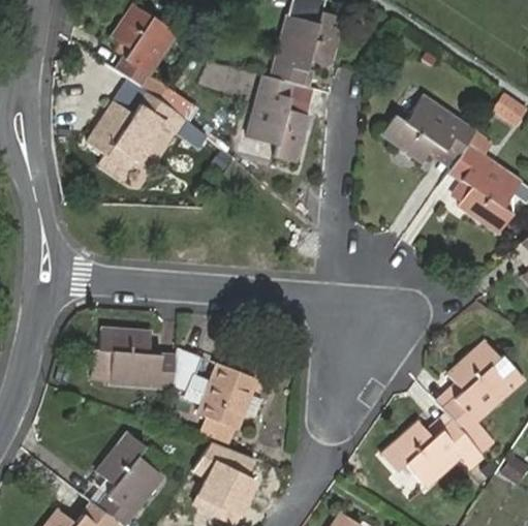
[(320,12),(323,0),(288,0),(285,16),(317,22),(320,12)]
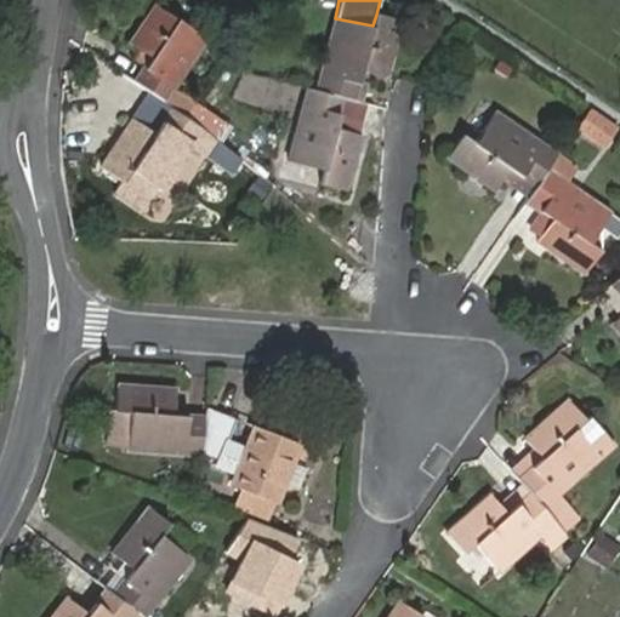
[(151,56),(134,80),(159,97),(164,100),(174,86),(206,39),(155,5),(130,43),(151,56)]
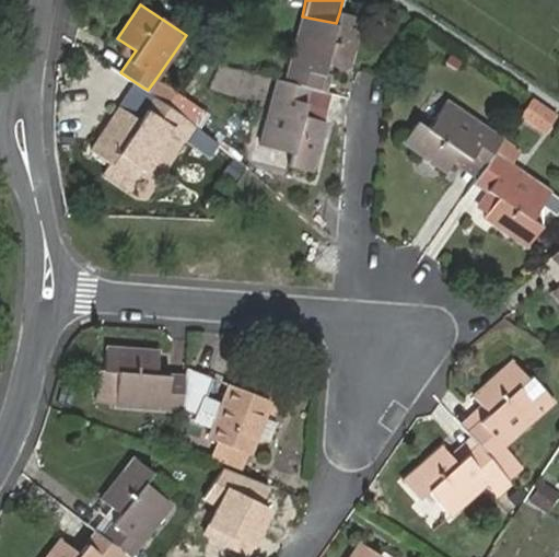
[(312,88),(318,89),(327,60),(352,67),(364,18),(339,13),(336,23),(302,16),(286,80),(312,88)]
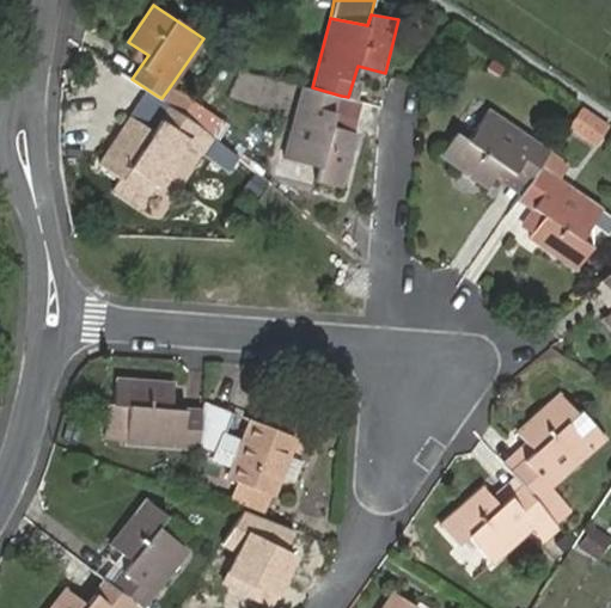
[(170,103),(182,112),(191,100),(171,85),(162,98),(170,103)]
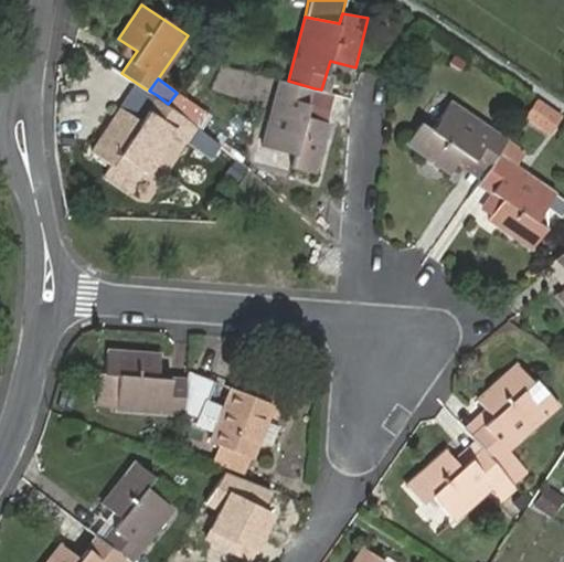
[(288,81),(278,78),(262,142),(294,152),(291,165),(317,171),(329,123),(308,116),(315,88),(288,81)]
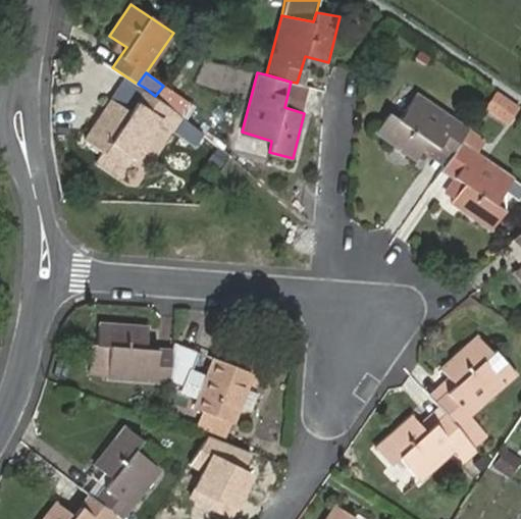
[(134,82),(120,102),(132,110),(145,88),(138,84),(134,82)]
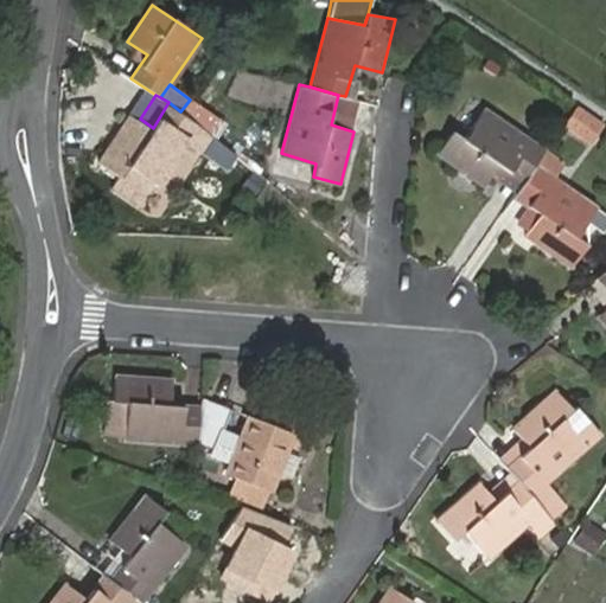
[(593,141),(605,120),(605,115),(579,100),(565,123),(593,141)]
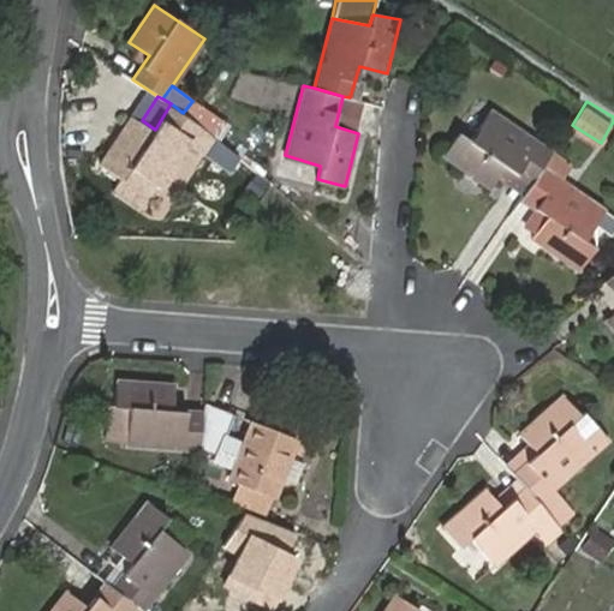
[(201,125),(189,117),(183,113),(171,103),(155,130),(142,120),(133,115),(101,165),(124,179),(117,189),(142,207),(159,184),(161,184),(190,144),(197,149),(209,132),(201,125)]
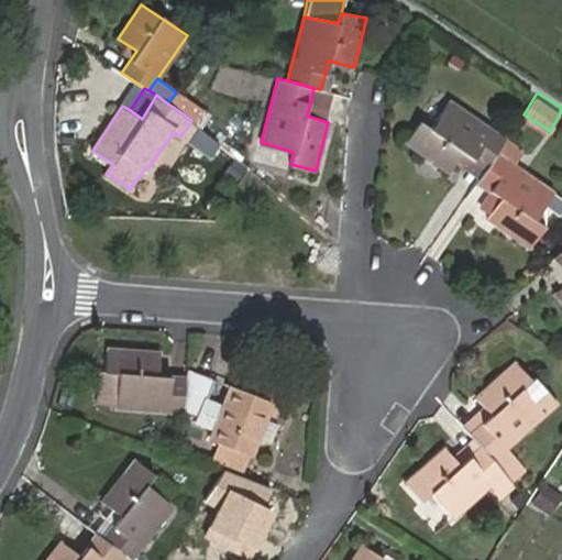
[(193,103),(182,96),(173,107),(184,114),(193,103)]
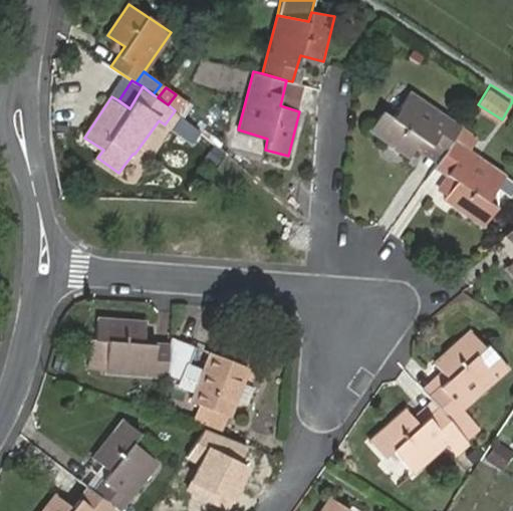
[(458,129),(461,126),(411,92),(394,115),(385,110),(372,129),(412,156),(424,139),(443,152),(458,129)]
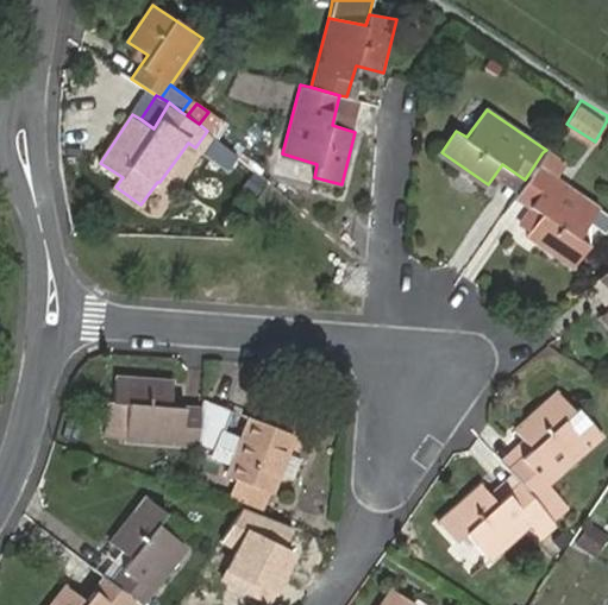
[(525,180),(514,195),(530,207),(518,225),(575,264),(588,243),(578,235),(596,206),(558,178),(565,166),(543,152),(525,180)]
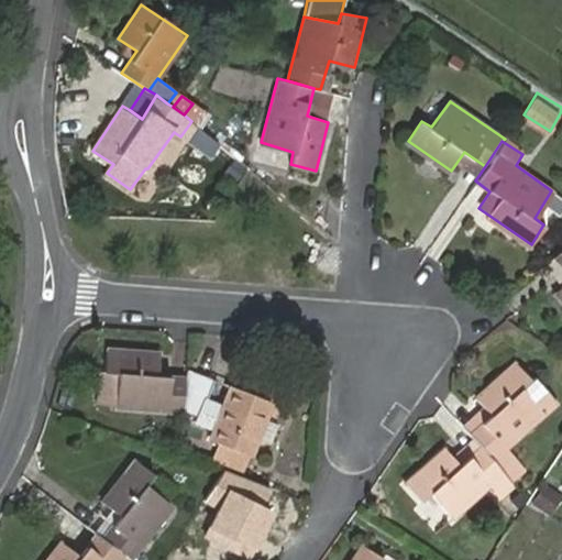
[(221,154),(215,163),(229,174),(237,164),(221,154)]
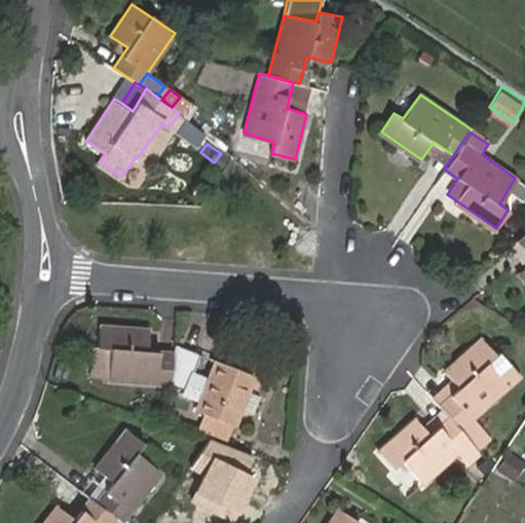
[(101,327),(99,348),(110,349),(109,378),(109,380),(172,384),(174,351),(149,349),(149,331),(101,327)]
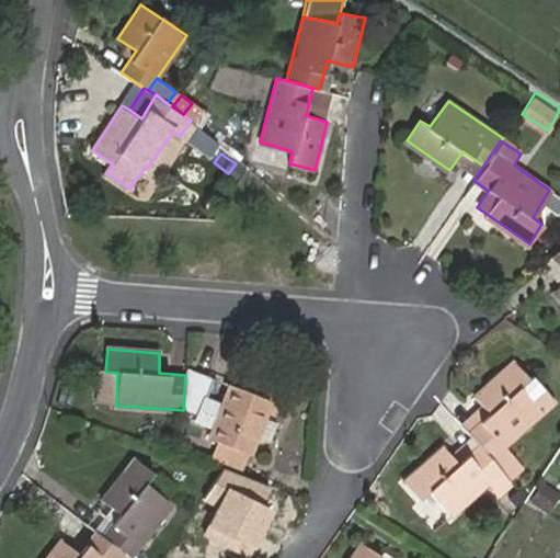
[(481,405),(461,422),(478,442),(502,468),(516,455),(505,442),(553,399),(534,375),(530,379),(514,360),(473,396),(481,405)]
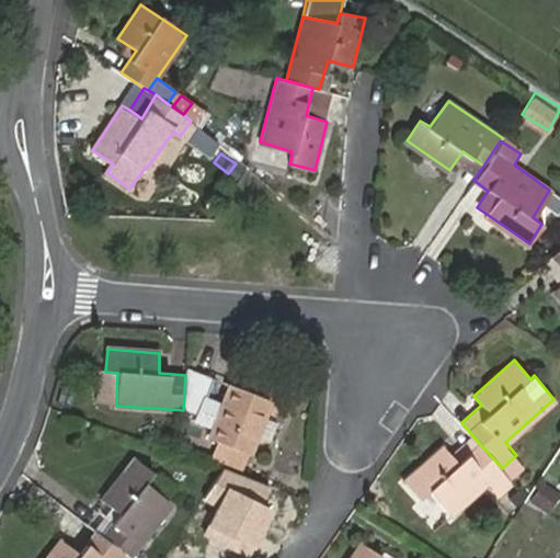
[(185,375),(183,410),(197,417),(196,420),(210,428),(207,435),(218,441),(249,453),(251,453),(272,402),(227,385),(220,400),(205,394),(212,378),(186,367),(185,375)]
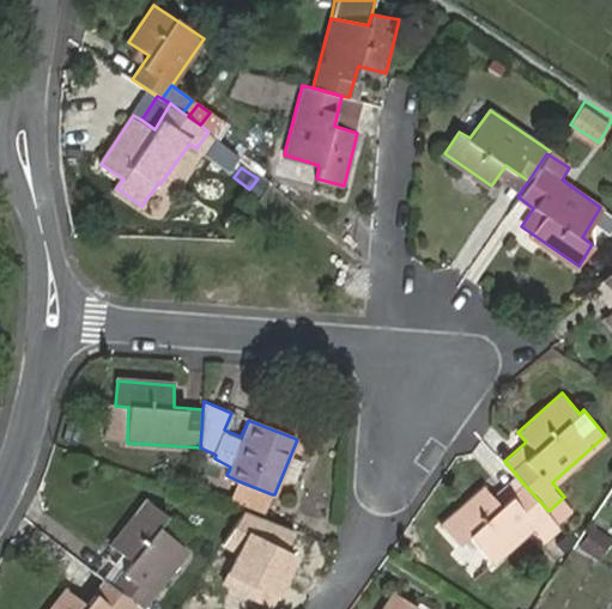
[(127,440),(128,407),(115,406),(113,406),(111,439),(127,440)]
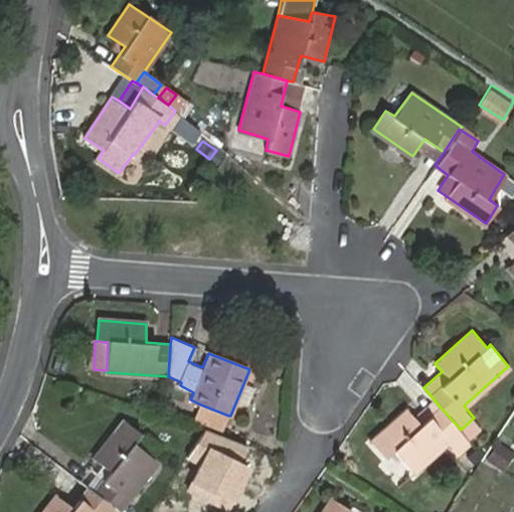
[(208,353),(194,347),(188,361),(202,367),(208,353)]
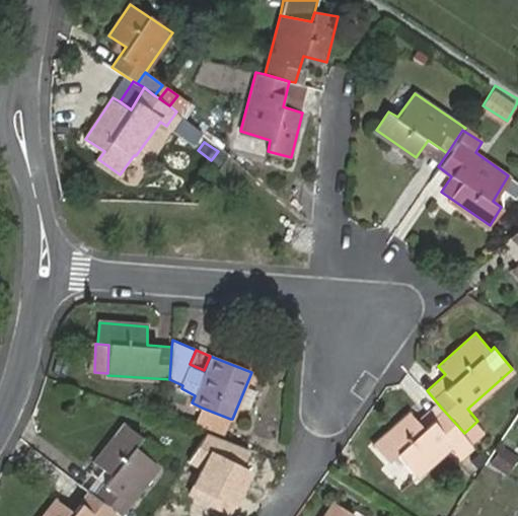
[(230,419),(202,408),(195,424),(223,435),(230,419)]
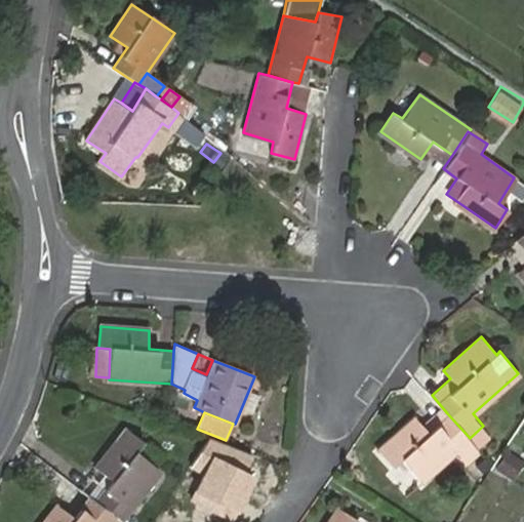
[(467,464),(480,451),(470,438),(447,413),(430,430),(416,414),(378,449),(394,468),(403,458),(422,481),(456,451),(467,464)]
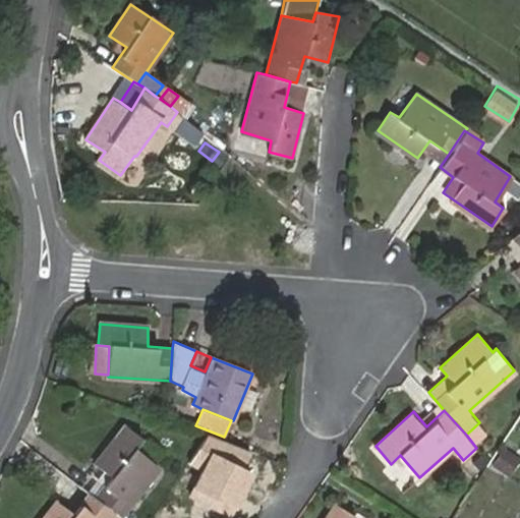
[(115,514),(119,517),(120,517),(160,468),(136,448),(142,440),(126,426),(94,466),(106,476),(91,496),(115,514)]
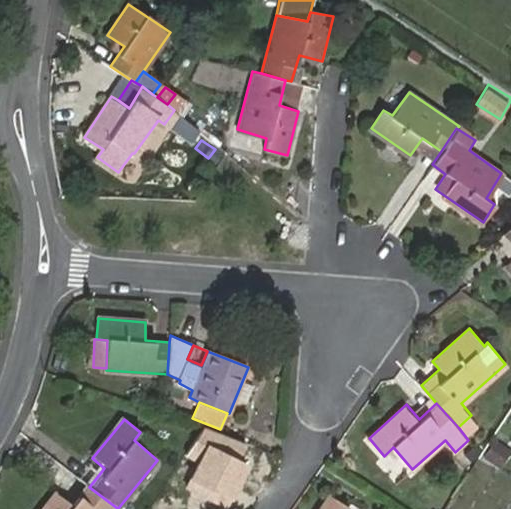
[(510,445),(495,437),(486,453),(503,462),(510,448),(510,445)]
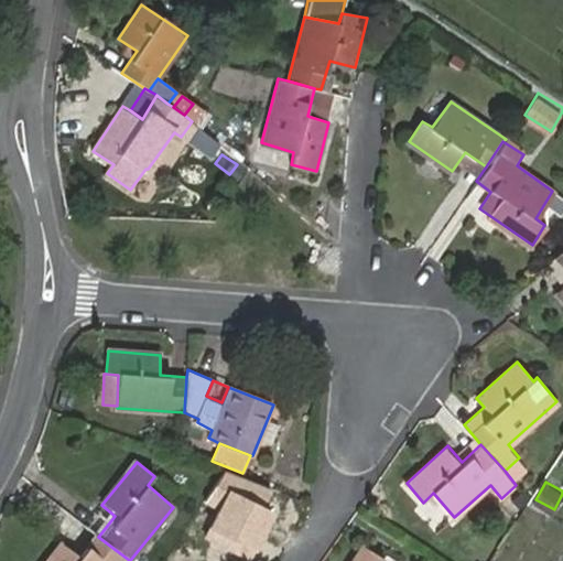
[(234,498),(214,530),(245,550),(266,518),(234,498)]
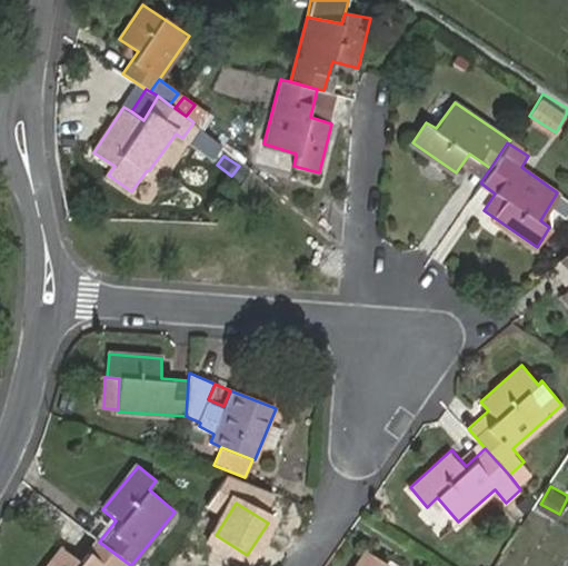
[(99,542),(97,538),(80,559),(65,548),(49,565),(122,565),(126,562),(99,542)]
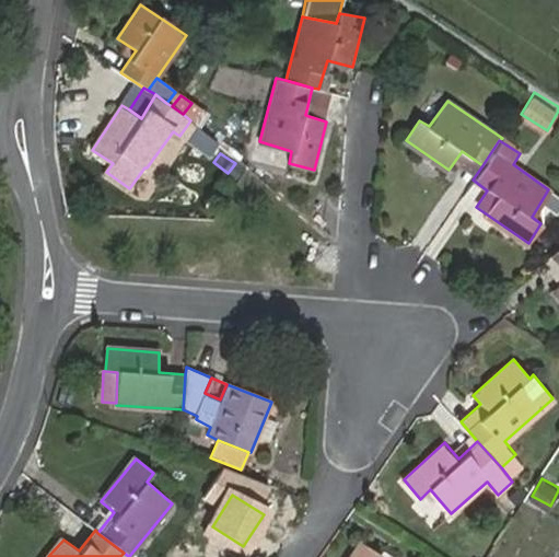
[(380,556),(382,555),(361,541),(349,556),(380,556)]
